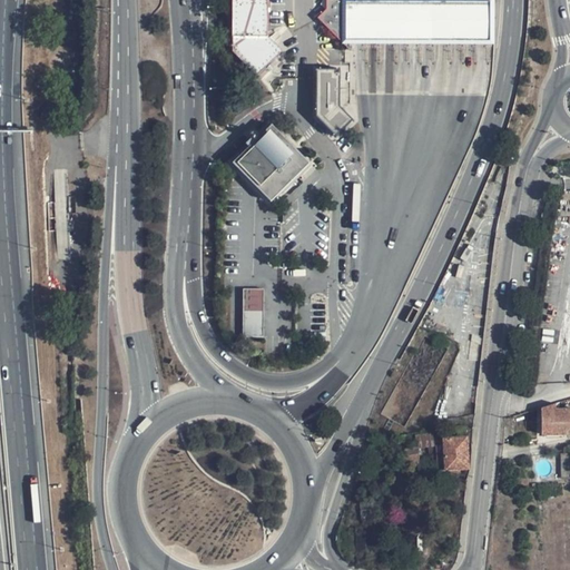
[(233,0),(233,49),(257,72),(279,49),(268,37),(267,0),(233,0)]
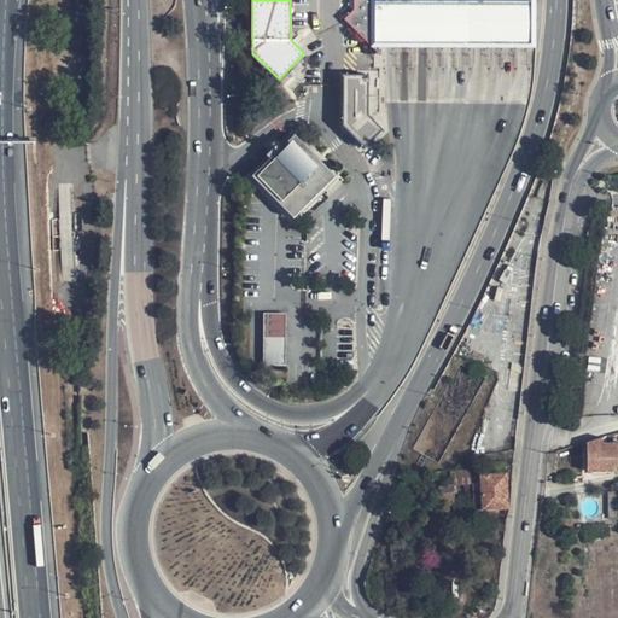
[(377,52),(378,45),(377,4),(377,0),(351,0),(351,9),(344,19),(377,52)]
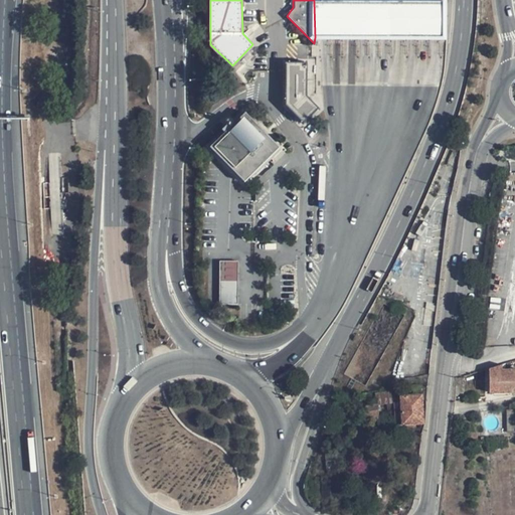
[(314,3),(315,37),(348,36),(402,36),(446,35),(446,2),(402,2),(347,3),(314,3)]
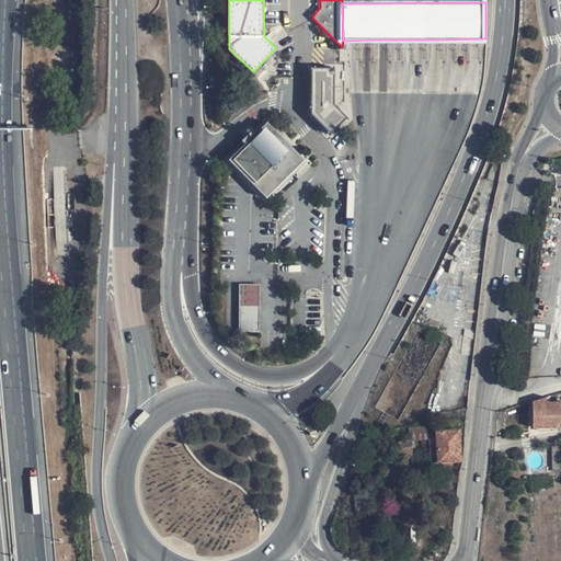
[(338,67),(315,68),(316,130),(335,129),(335,123),(339,123),(338,67)]
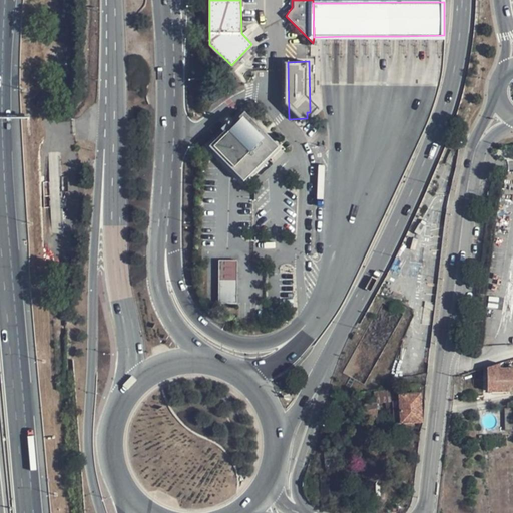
[(244,180),(244,112),(210,145),(244,180)]
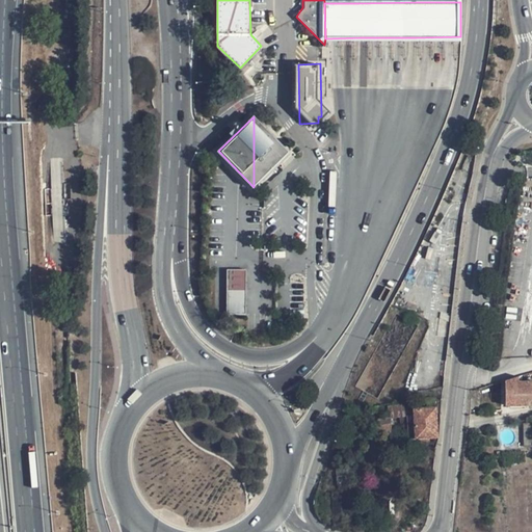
[(294,151),(254,116),(254,187),(294,151)]
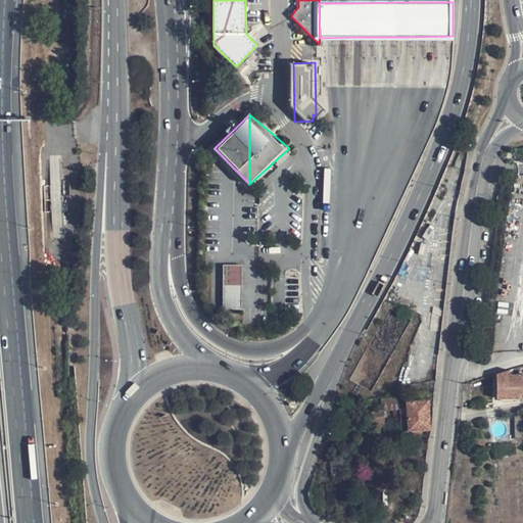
[(244,264),(224,264),(224,311),(243,311),(244,264)]
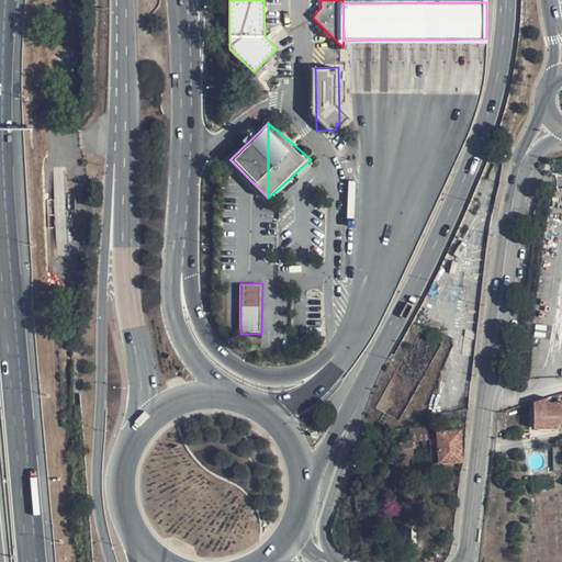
[(548,398),(535,402),(535,428),(561,427),(561,403),(548,403),(548,398)]
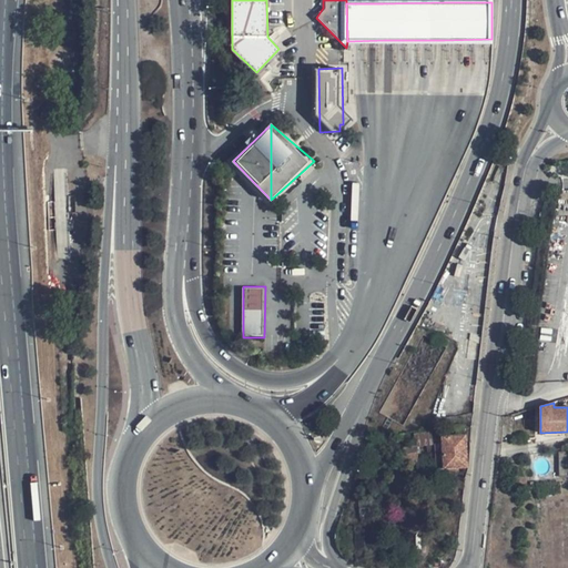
[(436,468),(445,468),(442,438),(444,438),(443,429),(414,435),(415,448),(416,458),(435,456),(436,468)]
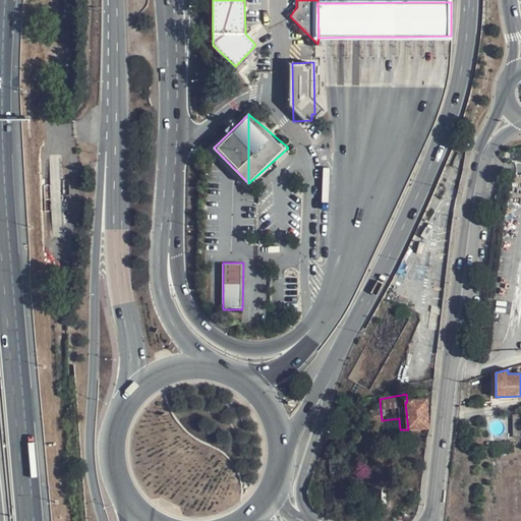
[(408,429),(428,427),(426,400),(407,402),(405,402),(408,429)]
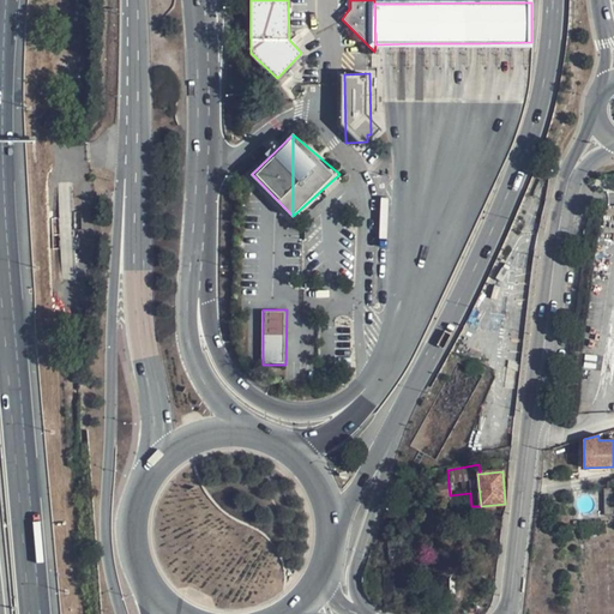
[(450,495),(449,485),(435,487),(435,503),(447,501),(447,495),(450,495)]
